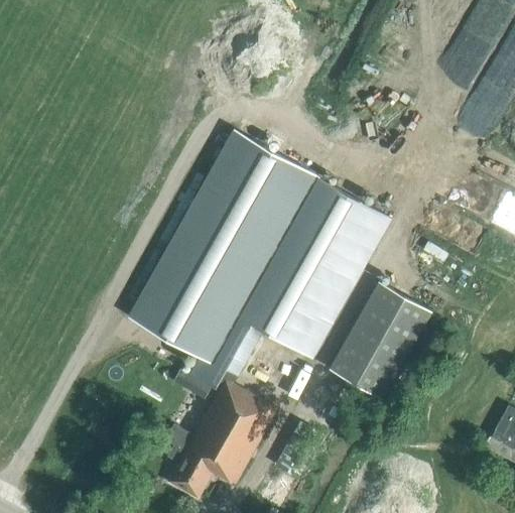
[(200,358),(189,376),(219,392),(194,437),(174,426),(165,441),(173,446),(167,459),(179,466),(170,483),(197,498),(211,473),(235,486),(277,410),(233,385),(262,333),(311,361),(391,221),(304,171),(236,133),(131,319),(200,358)]
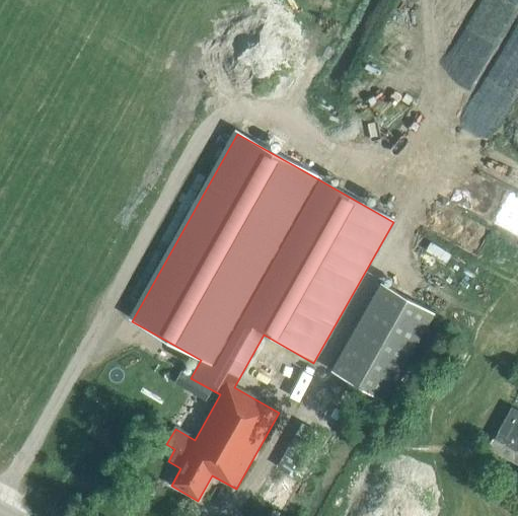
[(385,404),(434,316),(379,286),(330,373),(385,404)]
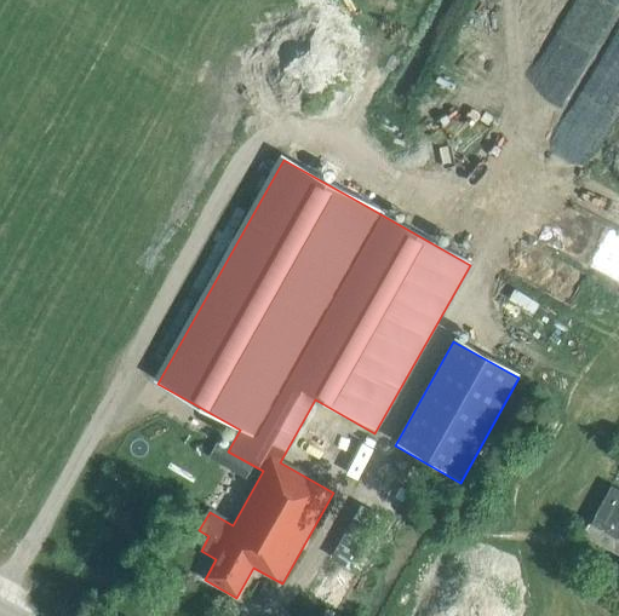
[(618,493),(609,488),(583,540),(618,558),(618,493)]
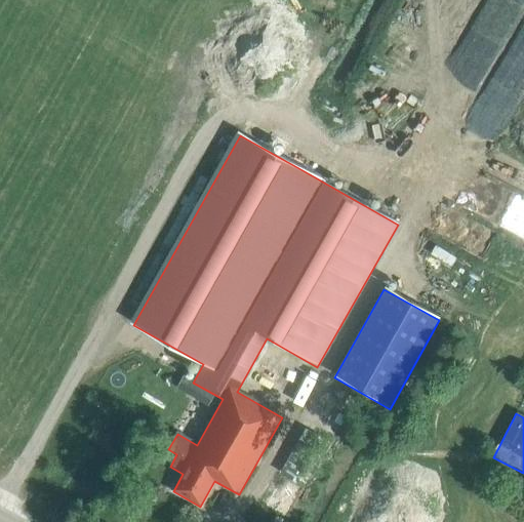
[(303,487),(327,443),(306,431),(281,475),(303,487)]
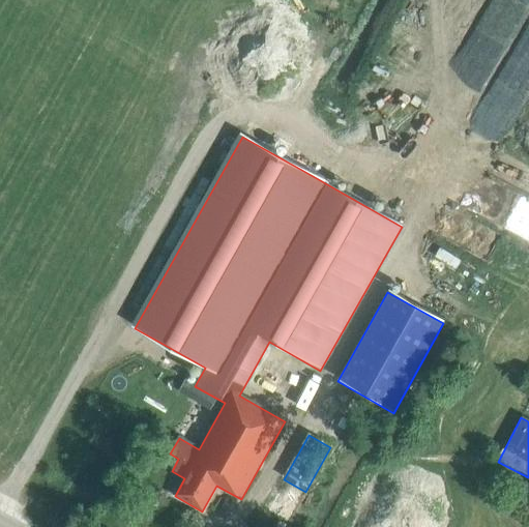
[(291,523),(304,498),(284,487),(270,513),(291,523)]
